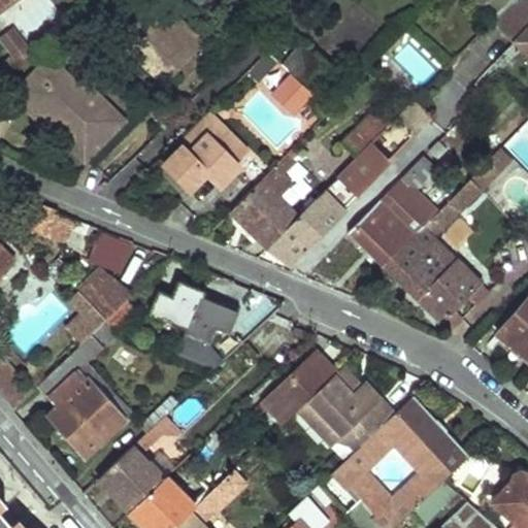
[(0,0),(0,8),(10,0),(0,0)]
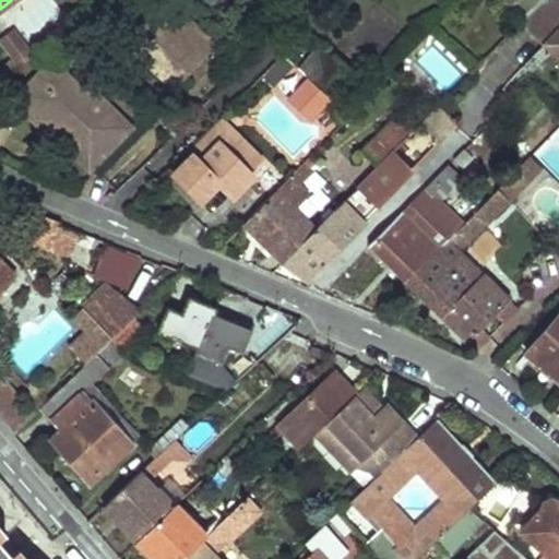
[(147,0),(130,0),(109,22),(143,54),(147,49),(152,54),(147,59),(166,76),(194,46),(202,55),(214,42),(186,13),(174,25),(147,0)]
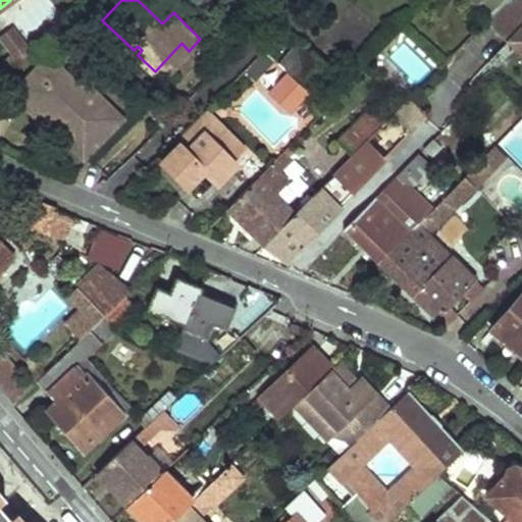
[(521,0),(503,0),(486,17),(509,40),(513,36),(521,44),(521,0)]
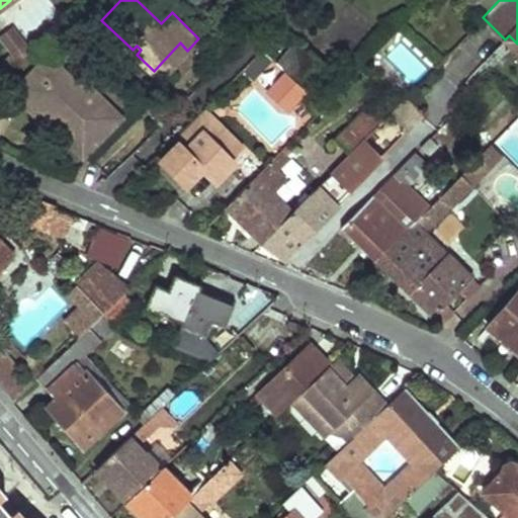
[(517,44),(509,35),(505,39),(517,52),(517,44)]
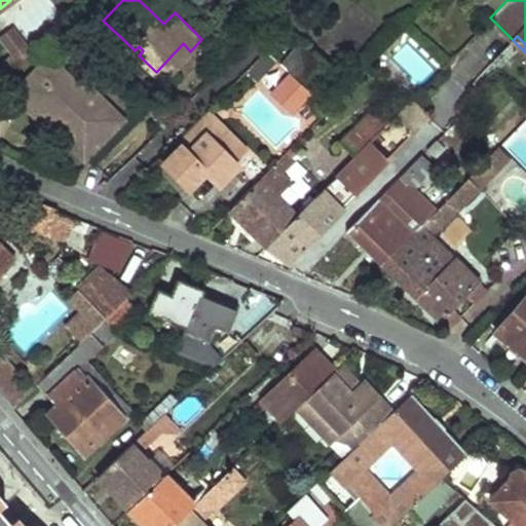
[(183,43),(156,72),(163,79),(190,51),(183,43)]
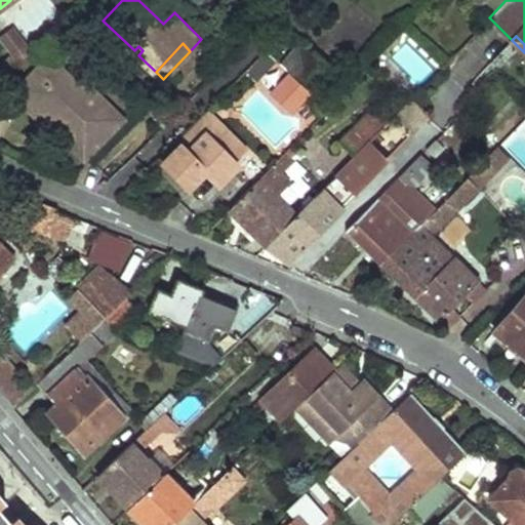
[(138,46),(134,50),(138,55),(143,50),(138,46)]
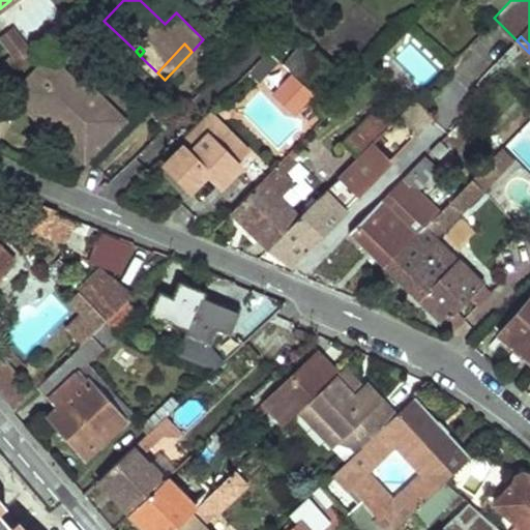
[(322,67),(299,47),(282,64),(288,69),(305,85),(322,67)]
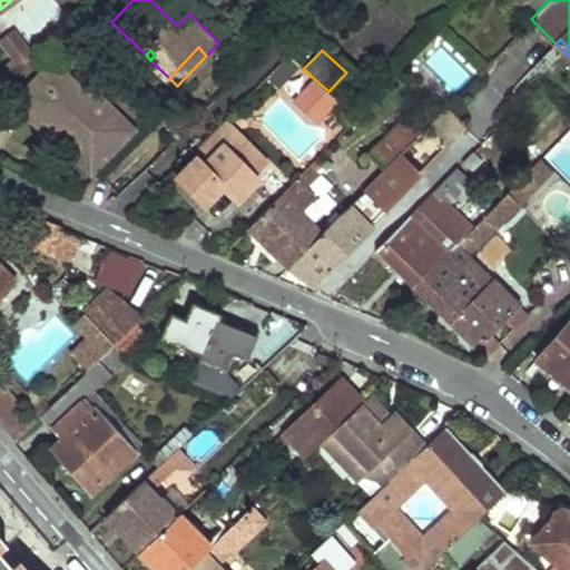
[(298,65),(288,55),(268,76),(278,86),(298,65)]
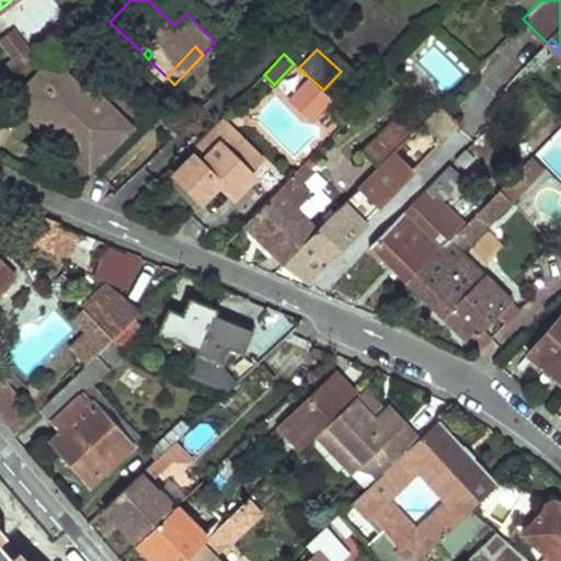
[(20,70),(13,60),(4,67),(12,77),(20,70)]
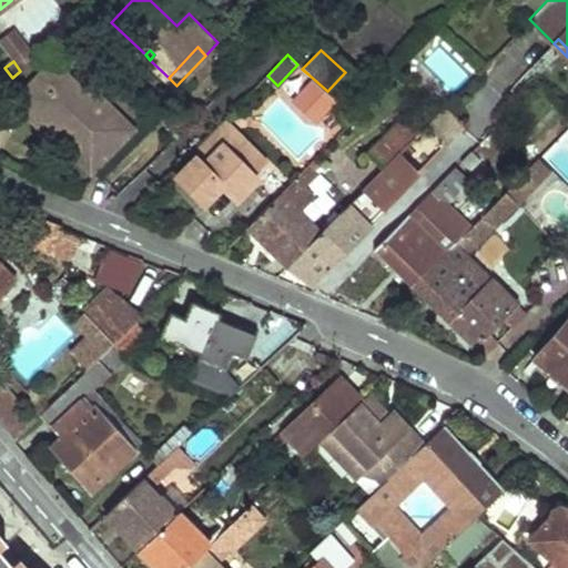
[(49,63),(21,94),(68,139),(63,144),(93,172),(135,128),(105,99),(100,104),(90,94),(64,71),(61,75),(49,63)]
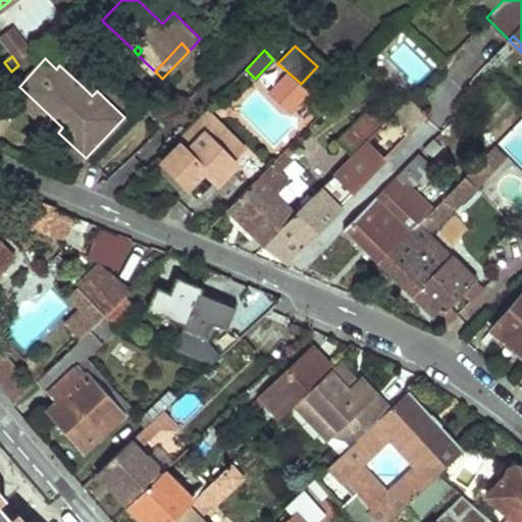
[(265,89),(290,111),(309,91),(301,84),(283,68),(265,89)]
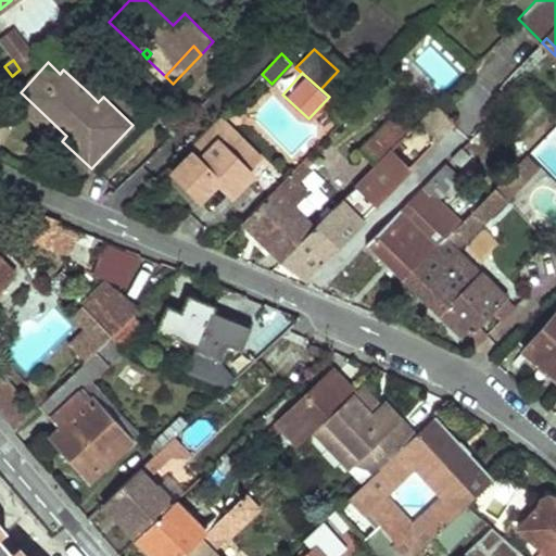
[(98,102),(103,97),(92,87),(88,92),(98,102)]
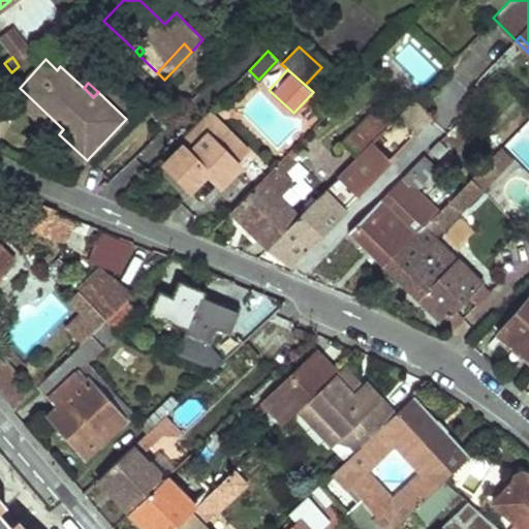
[(63,129),(20,88),(12,95),(56,136),(59,134),(63,129)]
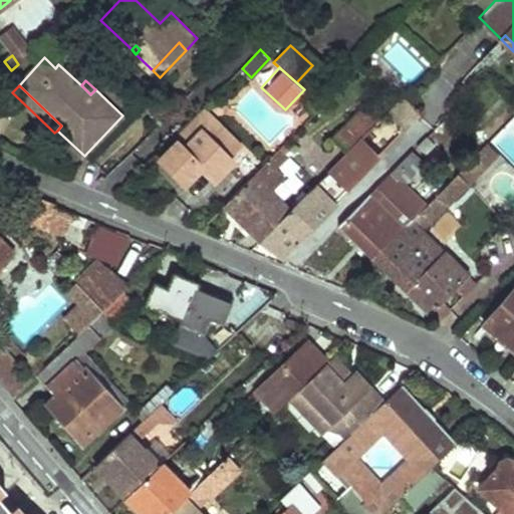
[(386,117),(409,131),(420,112),(397,98),(386,117)]
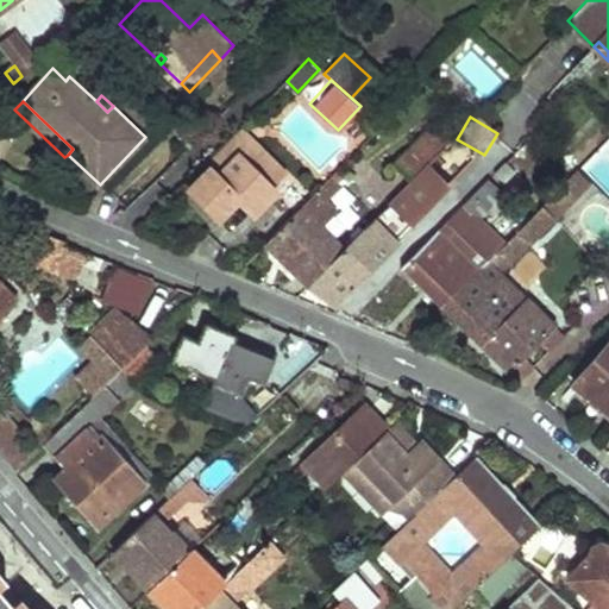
[(432,123),(400,155),(418,174),(435,156),(450,142),(432,123)]
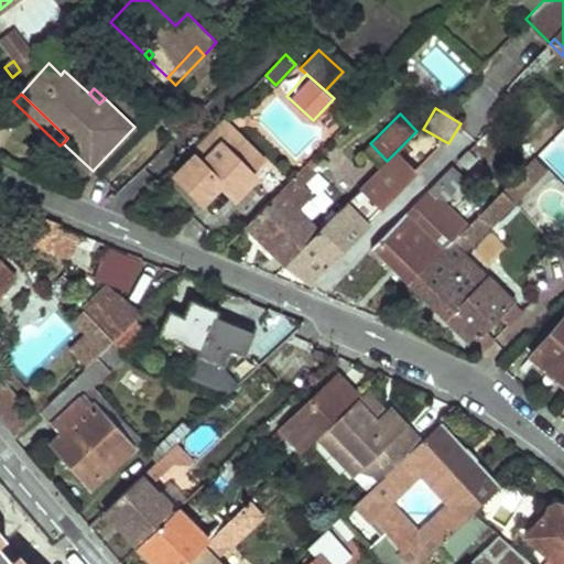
[(217,190),(223,184),(237,198),(258,177),(251,171),(264,159),(240,134),(224,119),(175,170),(179,173),(176,175),(204,202),(217,190)]
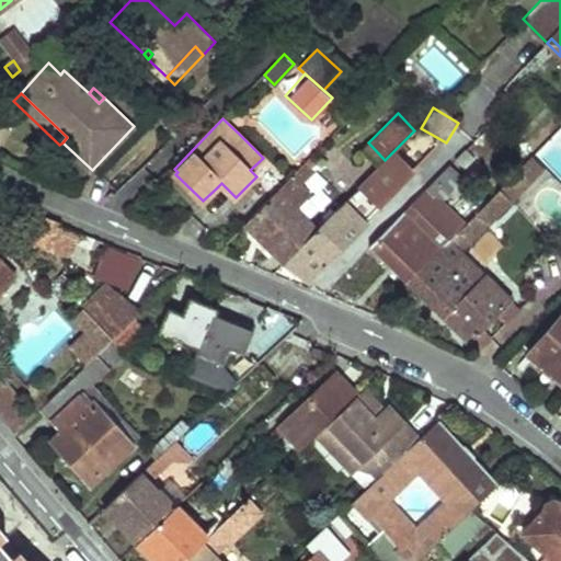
[(365,181),(385,199),(423,165),(401,144),(385,160),(365,181)]
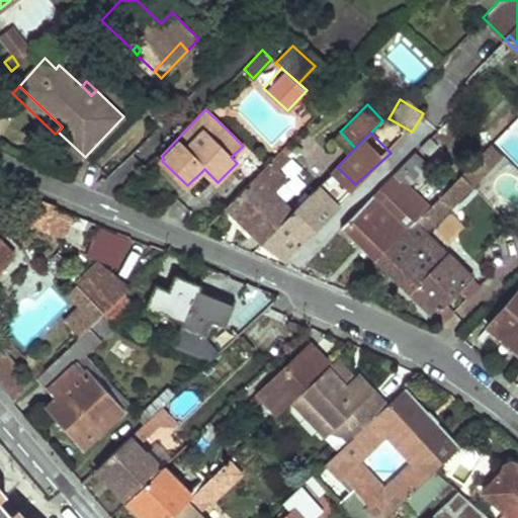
[(288,179),(278,170),(288,159),(281,152),(227,208),(262,244),(294,210),(276,192),(288,179)]
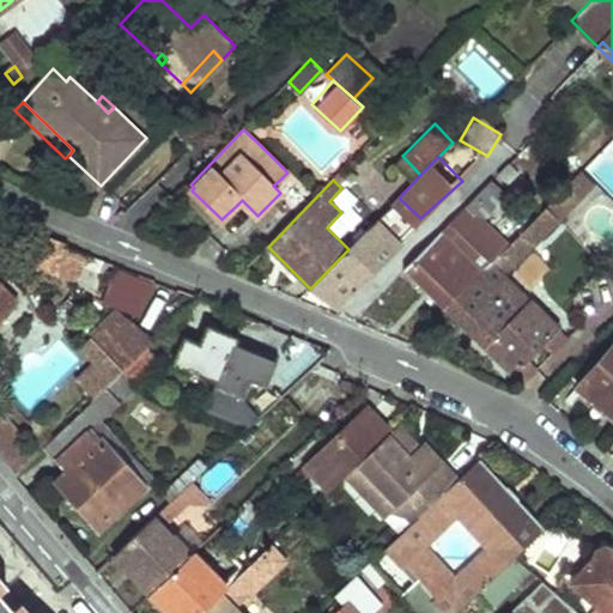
[(448,309),(510,246),(484,217),(509,190),(496,180),(438,236),(408,267),(448,309)]
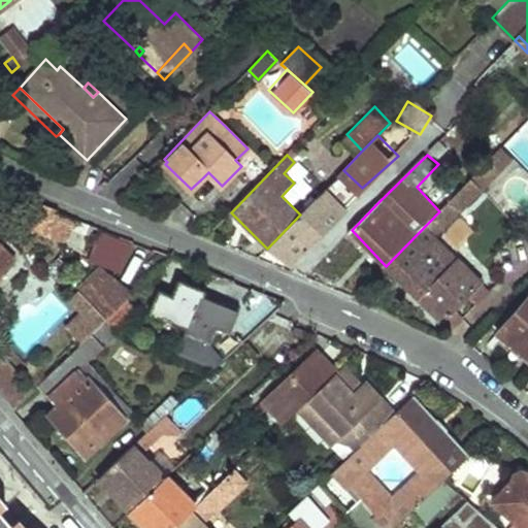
[(208,172),(203,177),(217,191),(222,186),(208,172)]
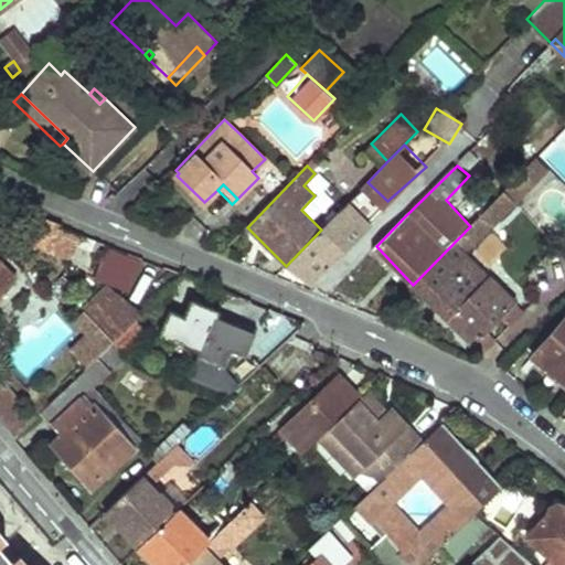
[(479,276),(460,257),(518,198),(508,188),(470,226),(413,285),(475,344),(520,297),(488,266),(479,276)]
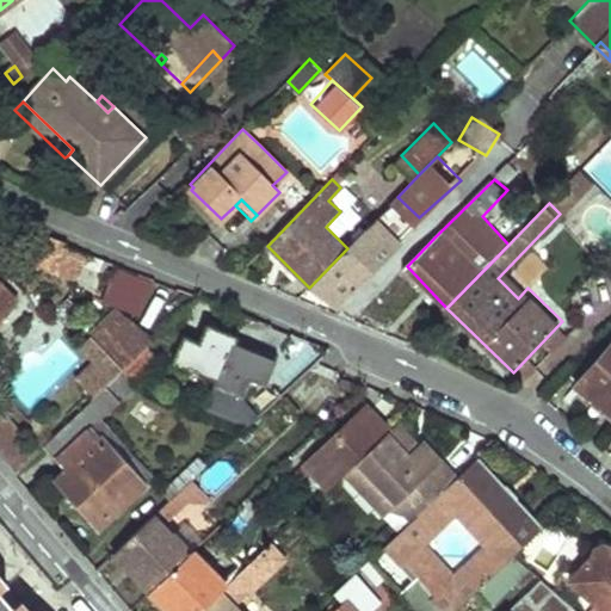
[(370,251),(382,240),(376,233),(369,226),(358,238),(370,251)]
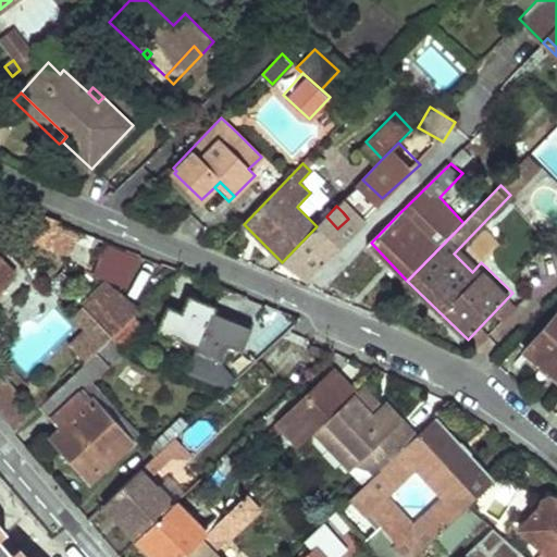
[(337,229),(349,240),(367,224),(349,206),(343,212),(348,219),(337,229)]
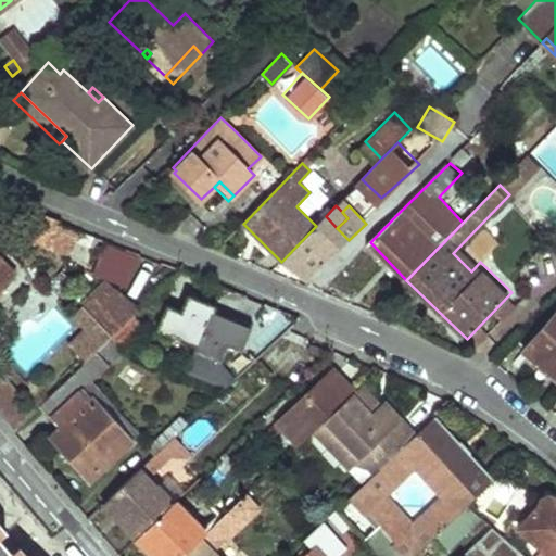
[(23,231),(51,243),(61,217),(33,207),(23,231)]
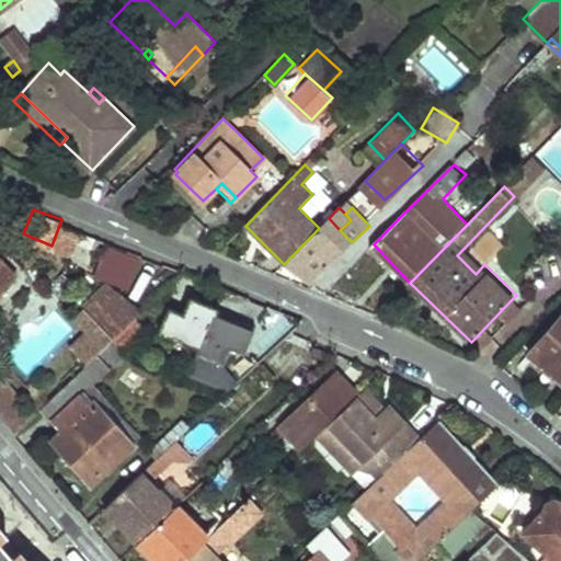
[(312,283),(352,242),(340,230),(329,218),(319,228),(284,264),(312,283)]
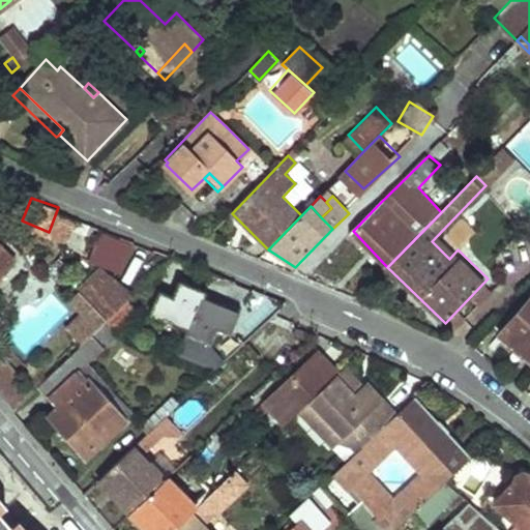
[(120,275),(133,242),(98,230),(87,263),(120,275)]
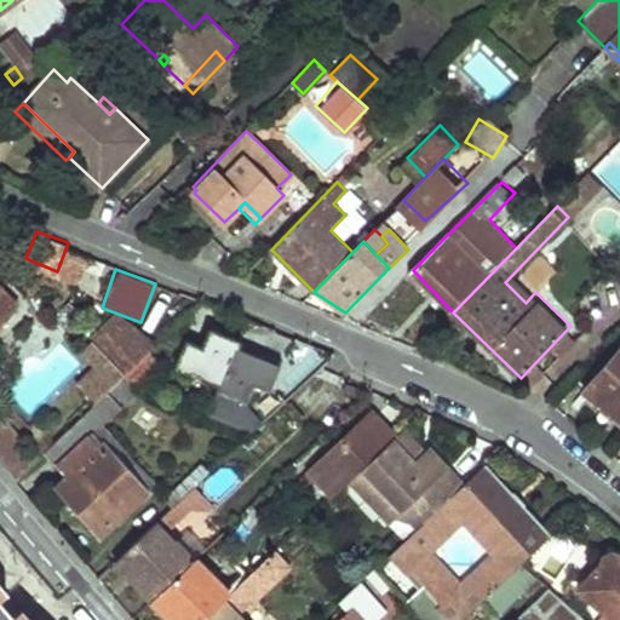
[(0,311),(16,297),(0,281),(0,311)]
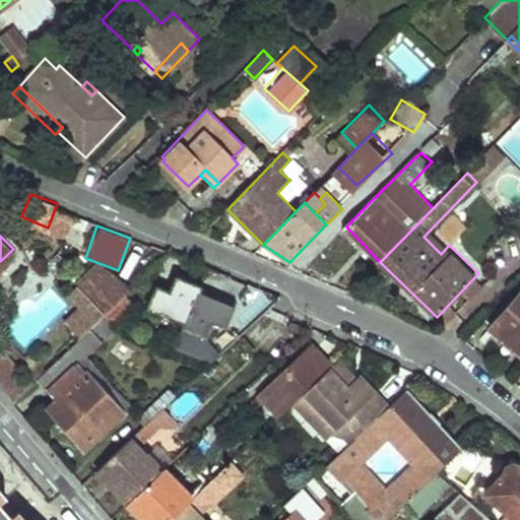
[(125,294),(107,275),(87,295),(90,298),(105,313),(125,294)]
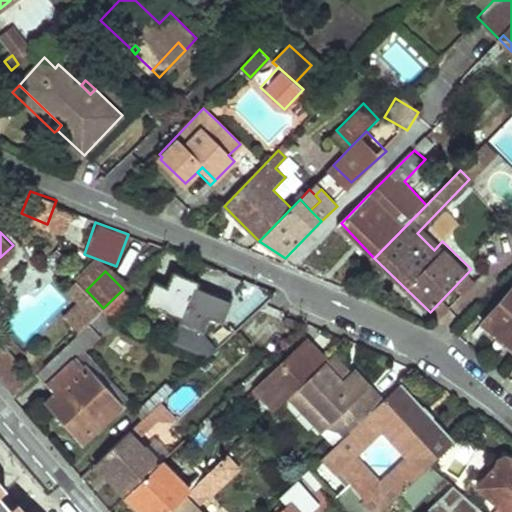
[(157,310),(160,303),(186,312),(195,287),(198,280),(176,272),(170,285),(155,280),(145,306),(157,310)]
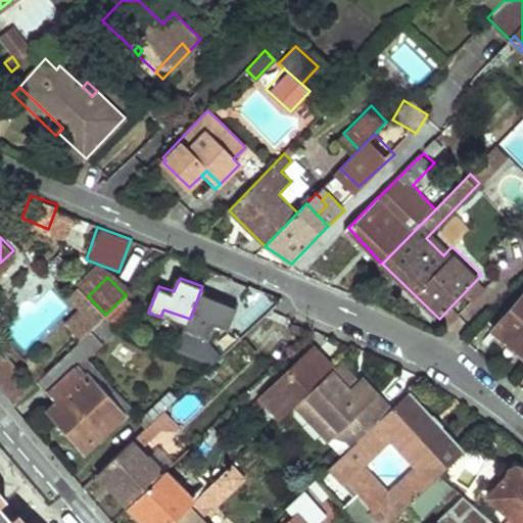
[(223,303),(199,293),(190,319),(186,328),(178,349),(212,365),(222,357),(205,349),(210,337),(216,324),(228,329),(239,302),(226,297),(223,303)]
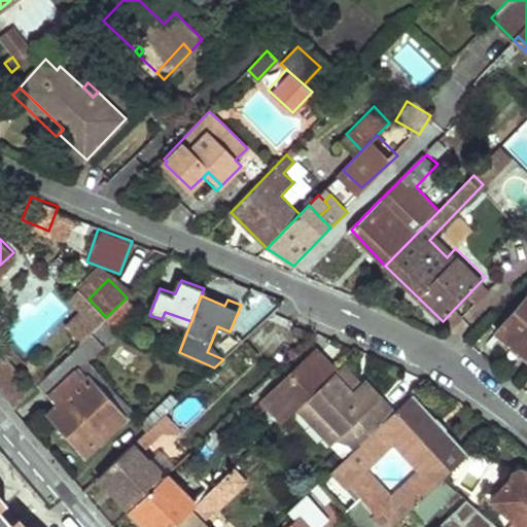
[(526,295),(498,329),(526,355),(526,295)]
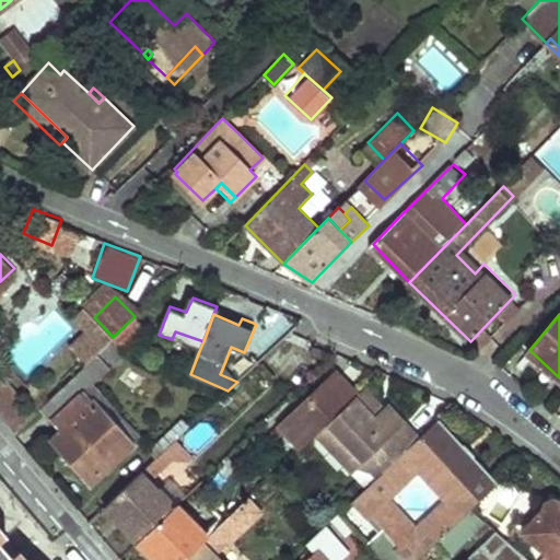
[(108,342),(76,373),(89,388),(120,356),(108,342)]
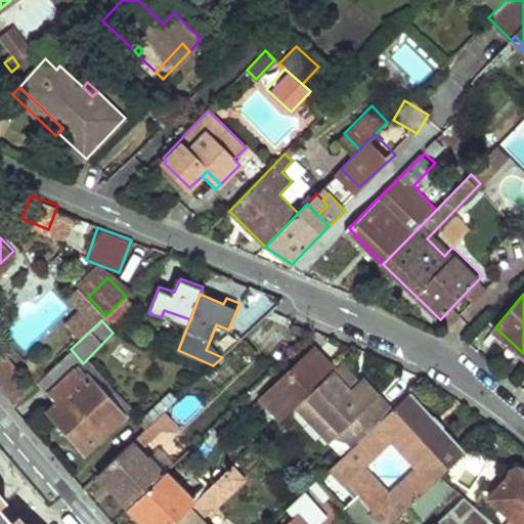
[(316,346),(265,395),(286,416),(294,408),(335,368),(337,366),(316,346)]
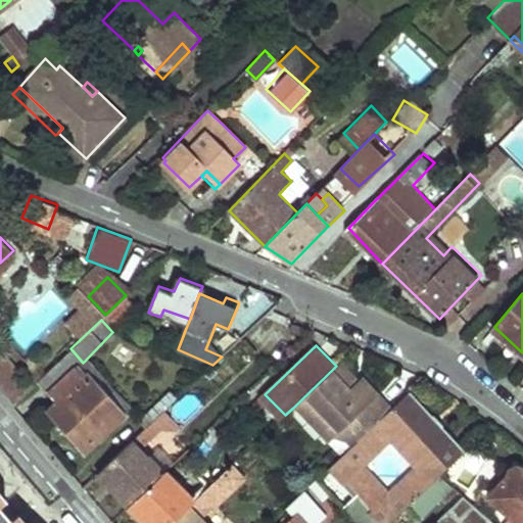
[(84,374),(89,370),(83,363),(70,348),(39,379),(58,401),(52,407),(90,449),(124,420),(84,374)]
